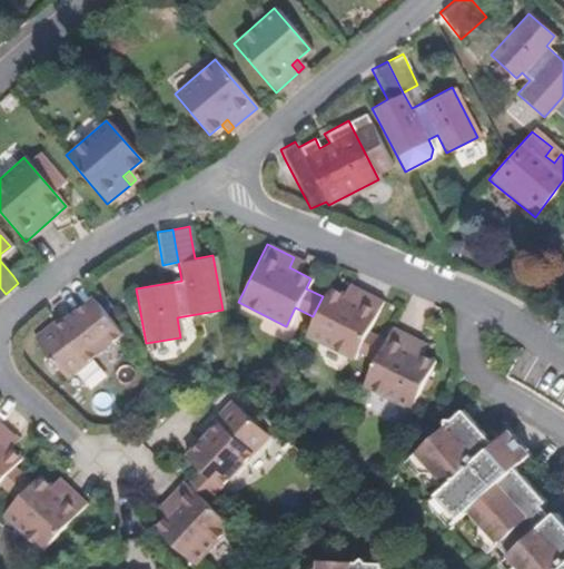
[(300,261),(294,257),(289,267),(296,271),(300,261)]
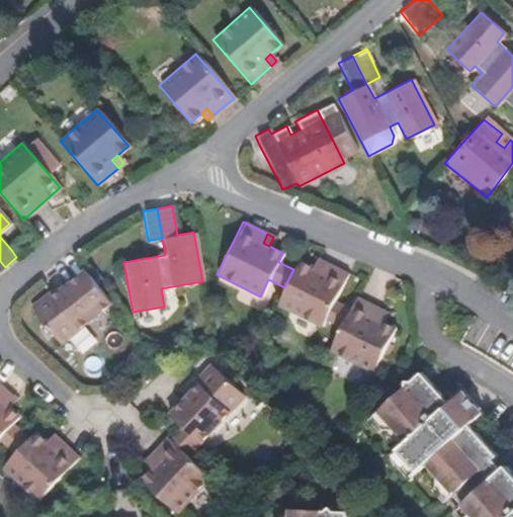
[(311,267),(317,270),(322,261),(316,258),(311,267)]
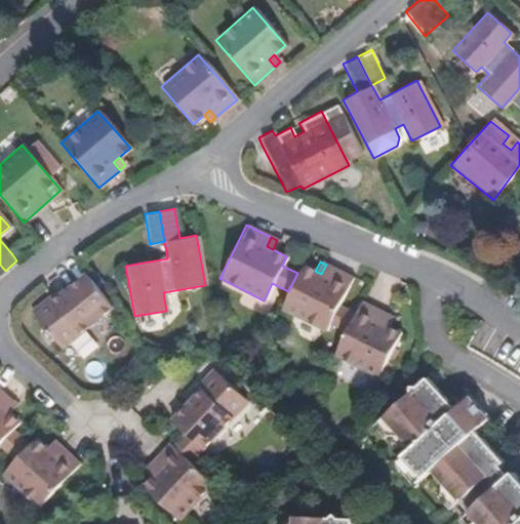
[(351,277),(326,265),(321,274),(315,271),(302,264),(297,273),(288,291),(280,308),(324,330),(327,323),(344,331),(353,313),(336,305),(351,277)]
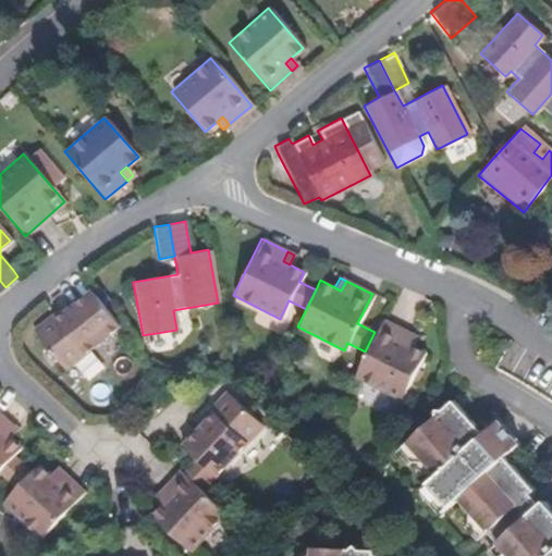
[(118,325),(89,291),(66,308),(35,333),(63,369),(118,325)]
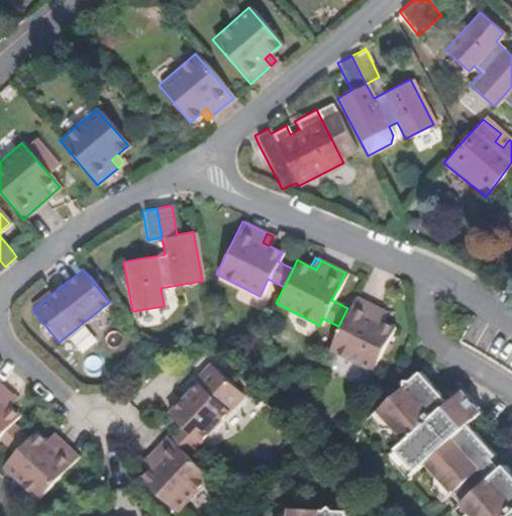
[(32,309),(62,286),(60,282),(28,306),(32,309)]
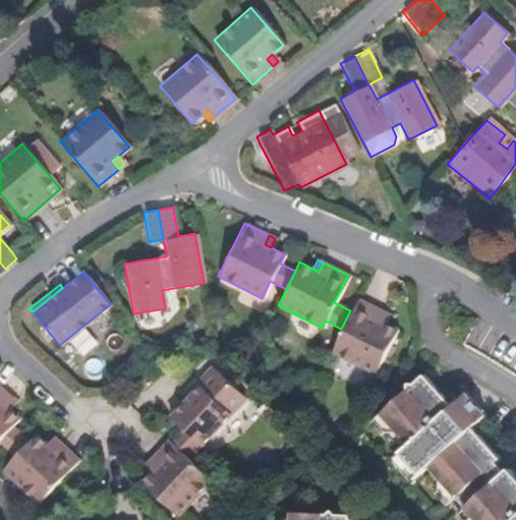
[(396,330),(383,323),(377,320),(381,310),(356,298),(350,310),(341,329),(330,351),(374,373),(382,358),(388,345),(396,330)]
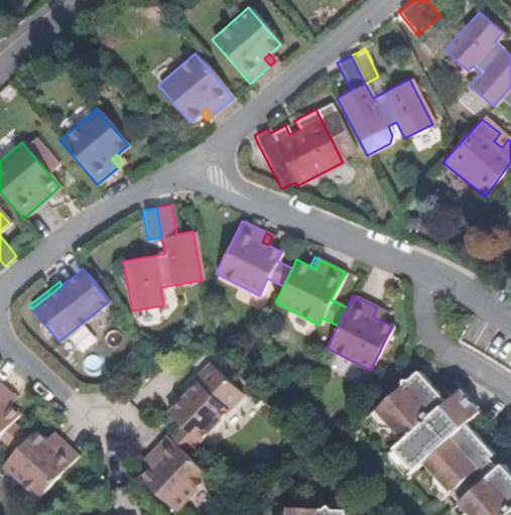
[(384,310),(377,307),(373,316),(379,319),(384,310)]
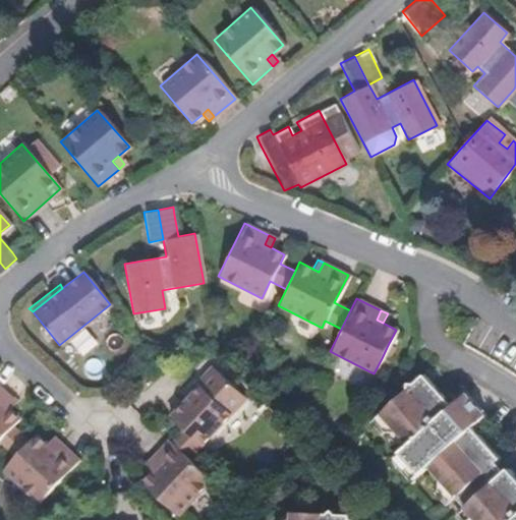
[(392,347),(388,345),(382,358),(386,360),(392,347)]
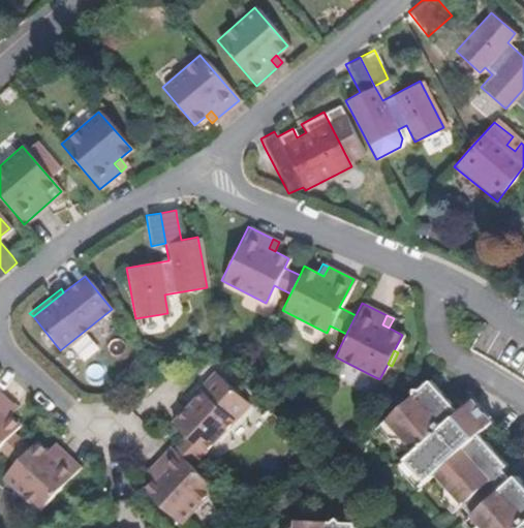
[(185,400),(188,404),(216,375),(212,371),(185,400)]
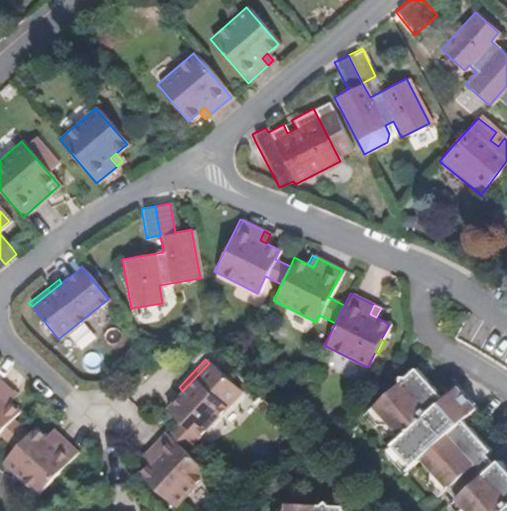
[(239,391),(209,363),(182,391),(165,409),(178,422),(193,436),(196,438),(239,391)]
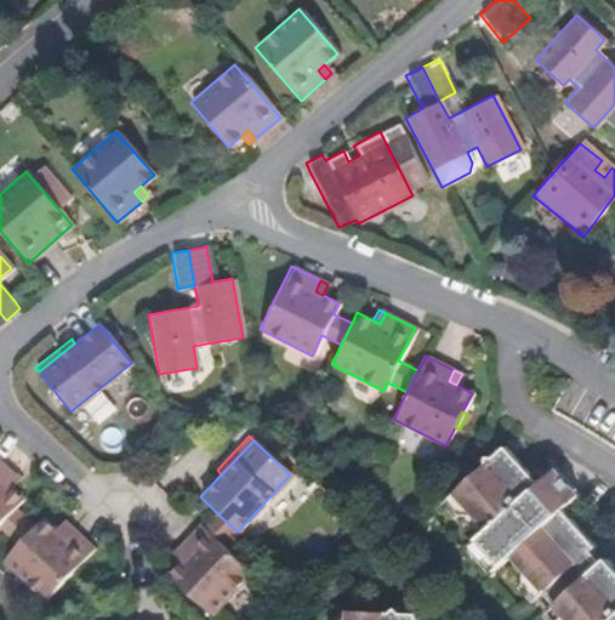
[(614,619),(614,569),(603,558),(592,546),(559,508),(575,495),(551,468),(535,482),(502,445),(490,456),(483,456),(483,464),(451,493),(484,529),(473,539),(497,566),(508,556),(541,592),(552,604),(565,619),(413,619),(414,614),(397,613),(392,608),(387,612),(345,610),(343,619),(614,619)]
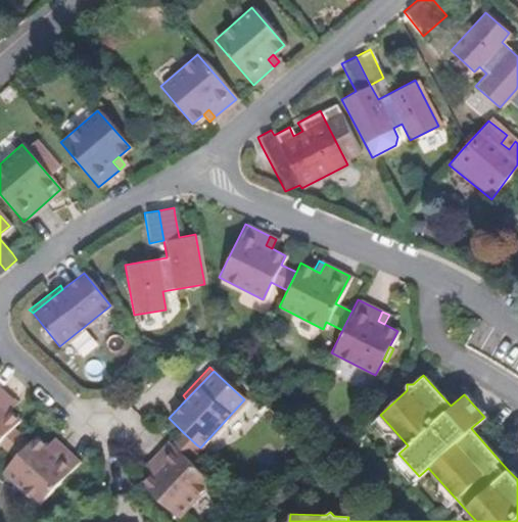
[(8,398),(0,389),(0,445),(5,451),(18,435),(11,427),(17,420),(7,411),(2,406),(8,398)]
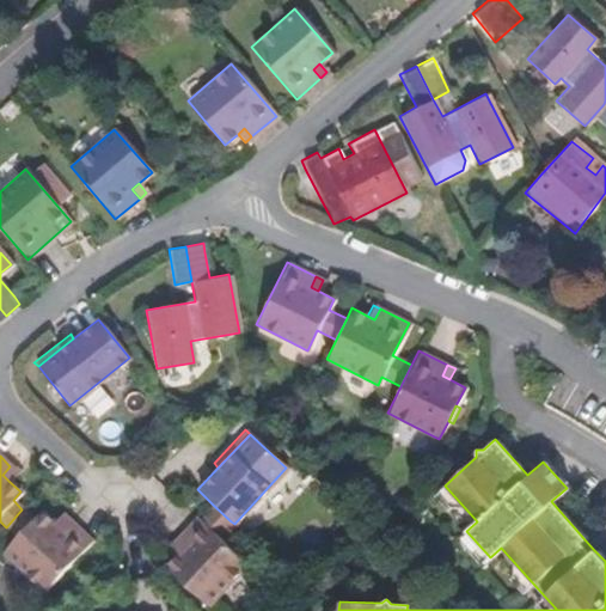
[(17,471),(10,466),(2,475),(8,481),(17,471)]
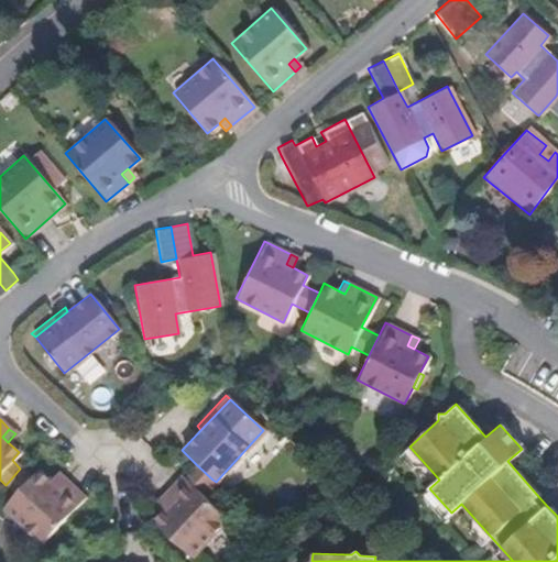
[(226,518),(199,494),(212,480),(196,464),(183,478),(179,475),(159,496),(166,504),(162,509),(151,520),(189,557),(226,518)]
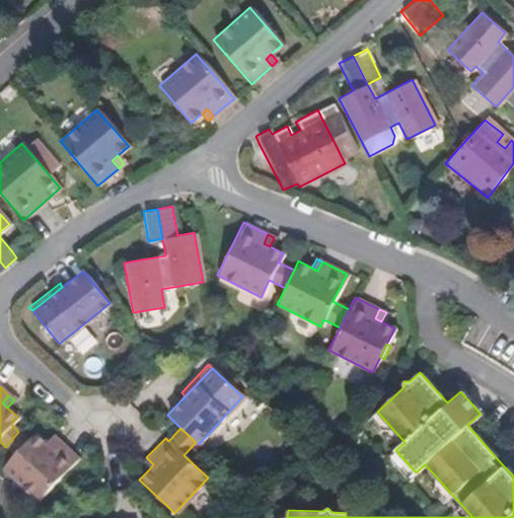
[(51,447),(45,442),(33,432),(27,439),(18,432),(5,447),(13,454),(1,467),(37,501),(76,458),(57,439),(51,447)]
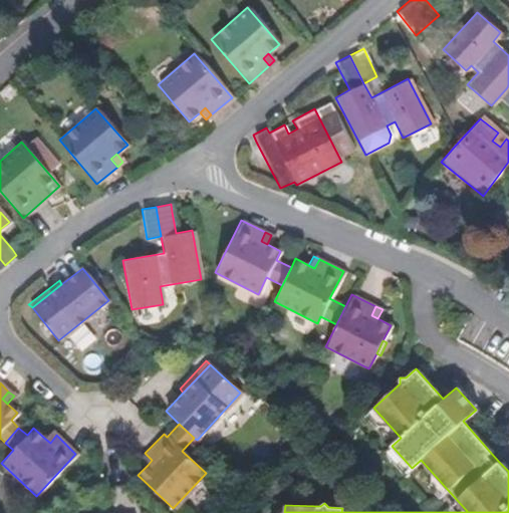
[(44,438),(50,443),(56,435),(50,431),(44,438)]
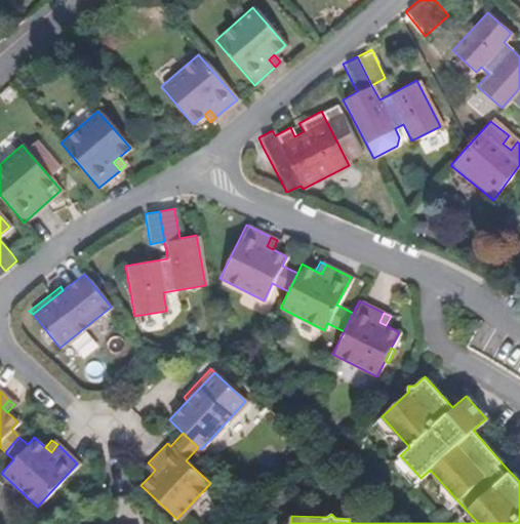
[(151,475),(155,470),(148,462),(143,468),(151,475)]
